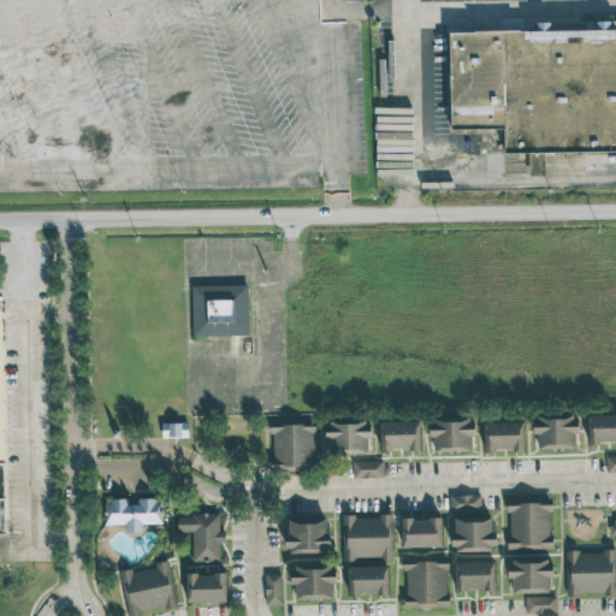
[(446,31),(615,29),(615,150),(545,153),(545,178),(527,178),(527,153),(502,153),(501,129),(451,130),(446,31)]
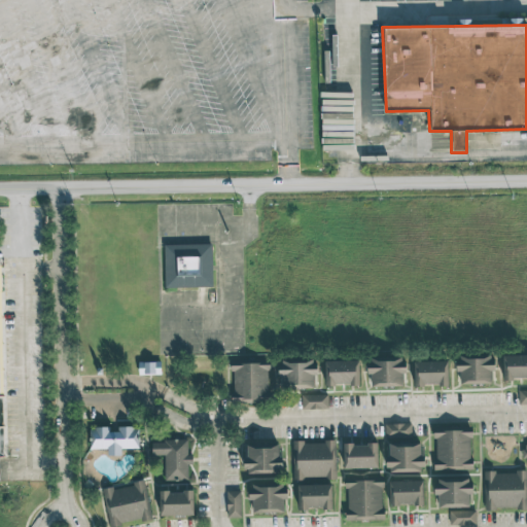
[(212,286),(211,243),(163,244),(164,287),(212,286)]
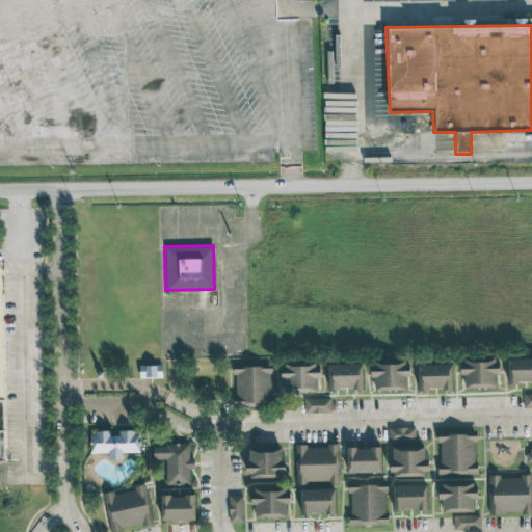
[(498,387),(497,355),(460,356),(461,374),(463,374),(463,388),(498,387)]
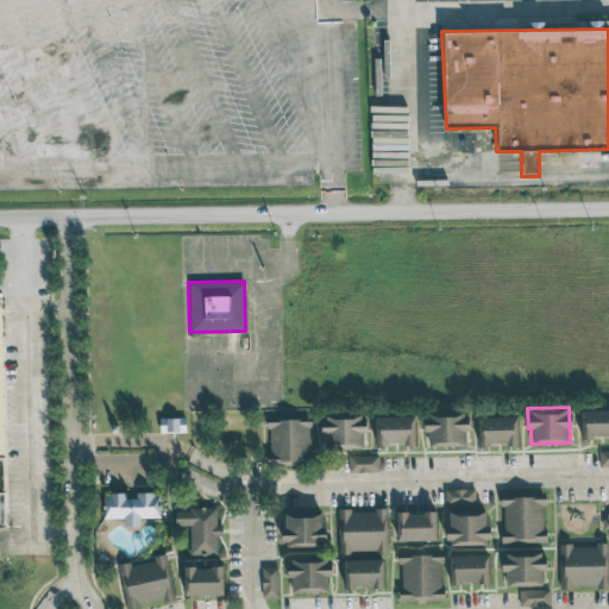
[(426,446),(466,445),(465,409),(426,409),(426,446)]
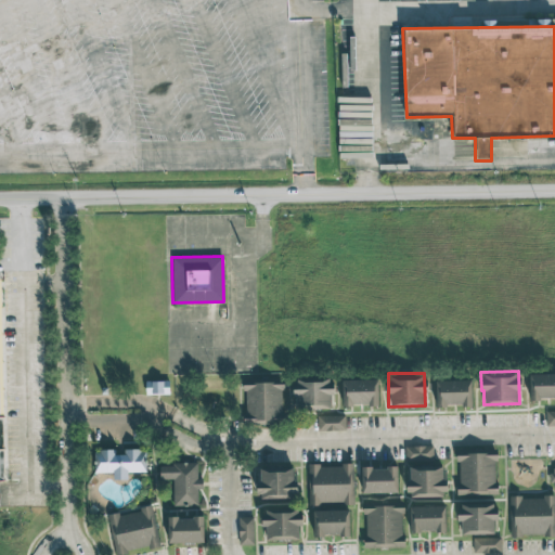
[(554,373),(529,373),(529,399),(554,399),(554,373)]
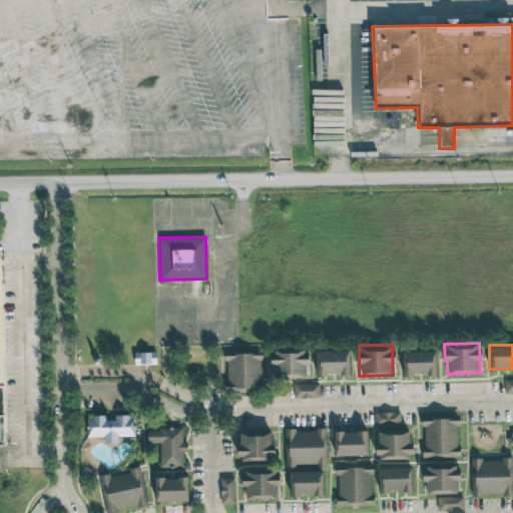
[(307,376),(306,349),(272,350),(273,377),(307,376)]
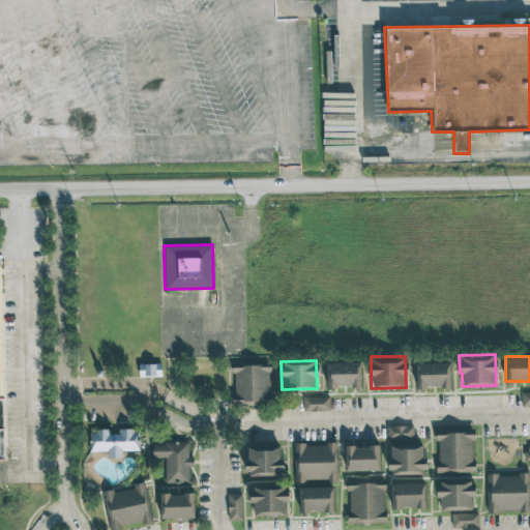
[(326,362),(327,387),(360,387),(360,362),(326,362)]
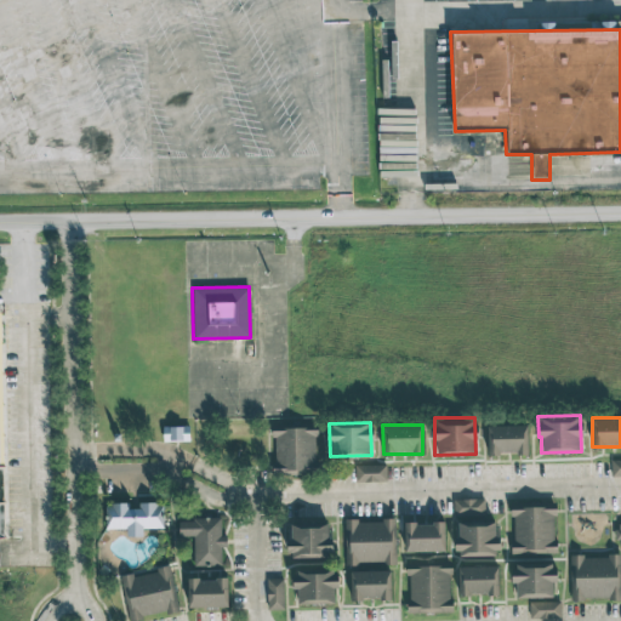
[(488,426),(488,454),(528,454),(527,425),(488,426)]
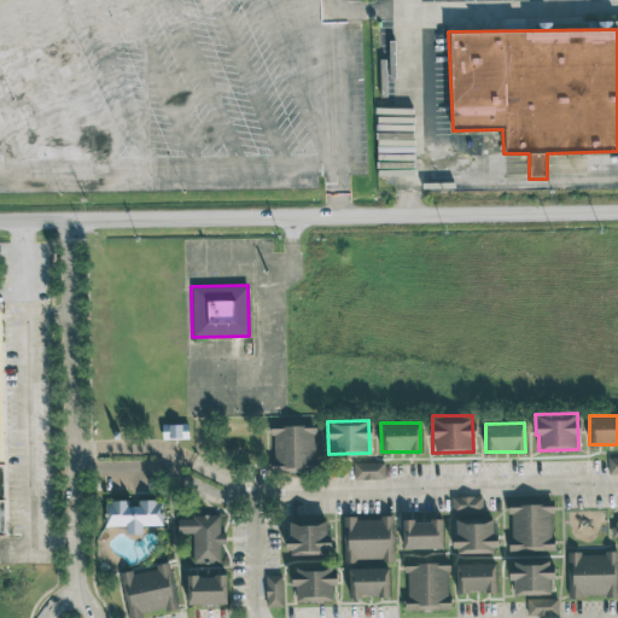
[(187,438),(187,424),(161,424),(162,439),(187,438)]
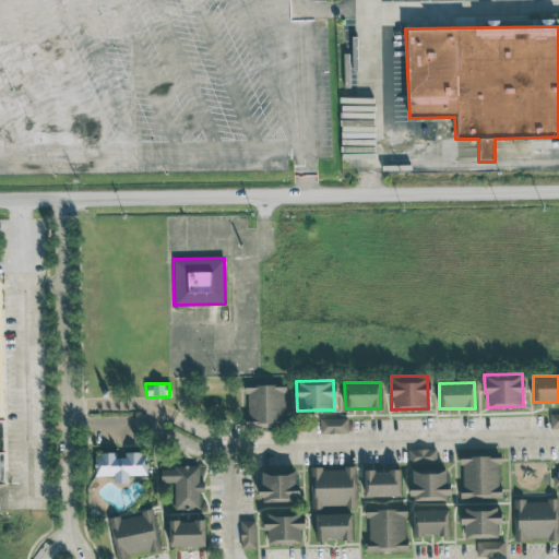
[(246,427),(284,426),(284,385),(246,385),(246,427)]
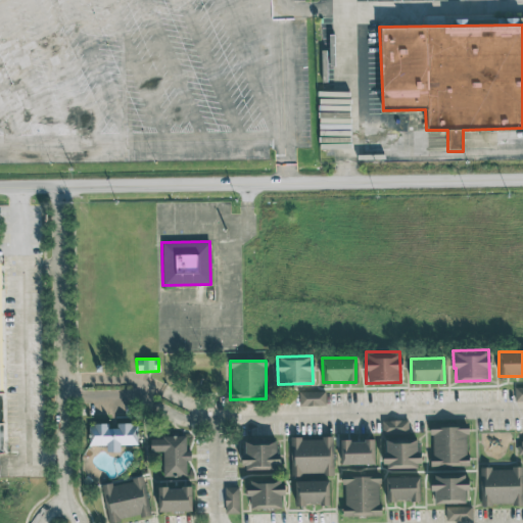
[(522,386),(514,387),(514,401),(522,400),(522,386)]
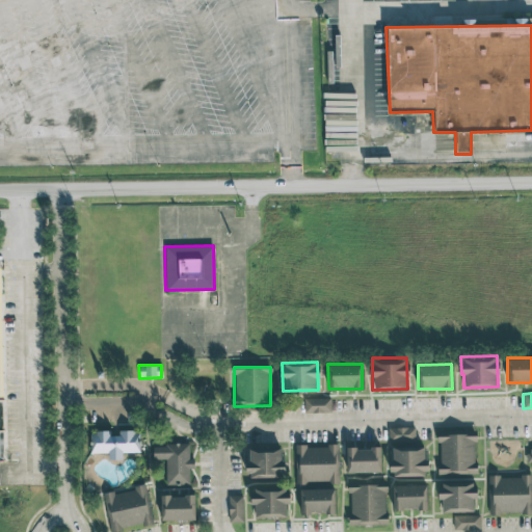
[(388,427),(389,445),(391,445),(391,477),(426,476),(425,445),(415,446),(415,427),(388,427)]
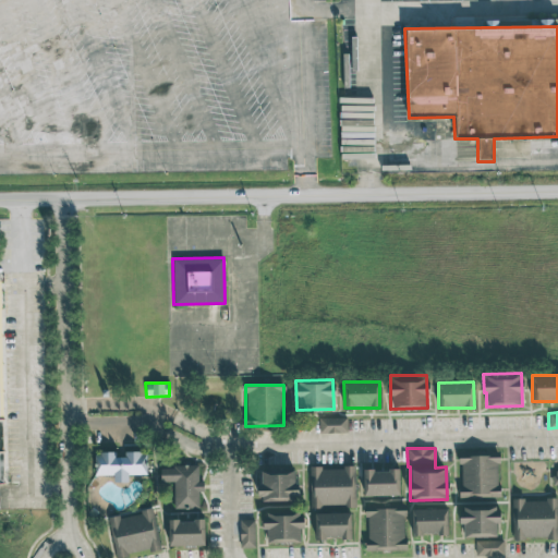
[(146,474),(146,451),(123,451),(123,452),(94,453),(94,474),(113,474),(113,482),(128,482),(128,474),(146,474)]
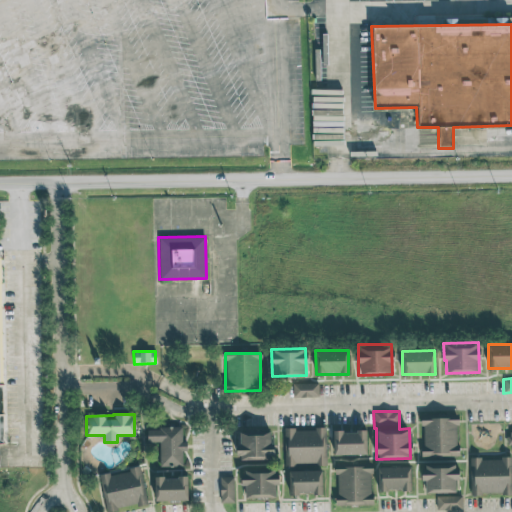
[(422,456),(457,456),(457,418),(421,419),(422,456)]
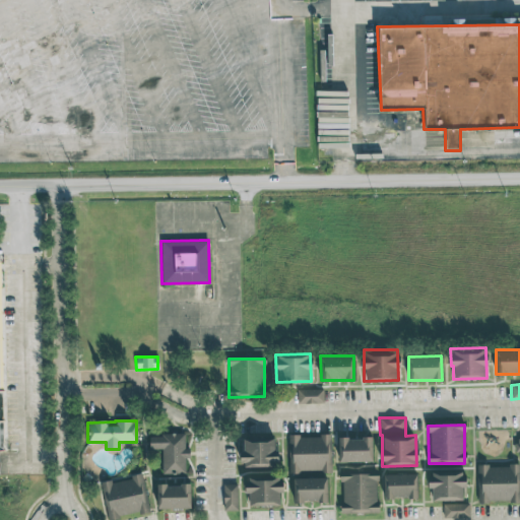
[(185,435),(149,434),(149,449),(161,449),(161,473),(185,473),(185,458),(190,458),(190,448),(184,448),(185,435)]
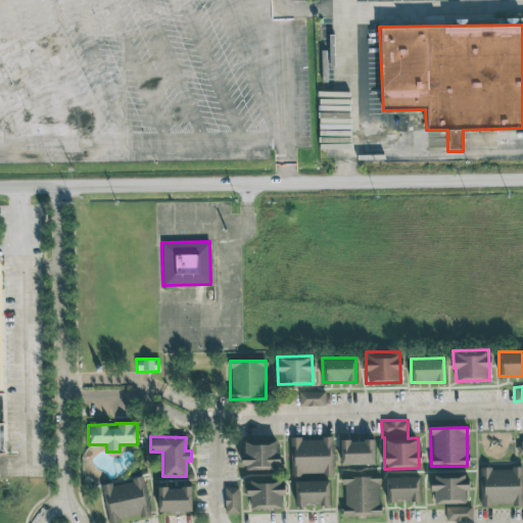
[(333,474),(332,437),(290,438),(290,474),(333,474)]
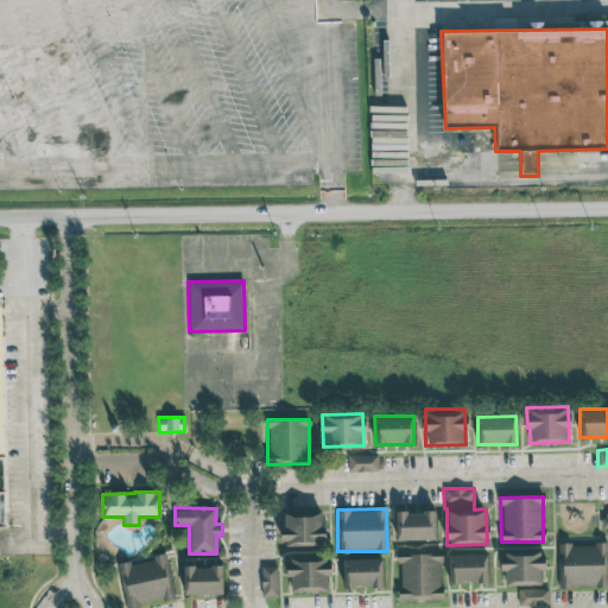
[(396,512),(396,540),(435,539),(435,511),(396,512)]
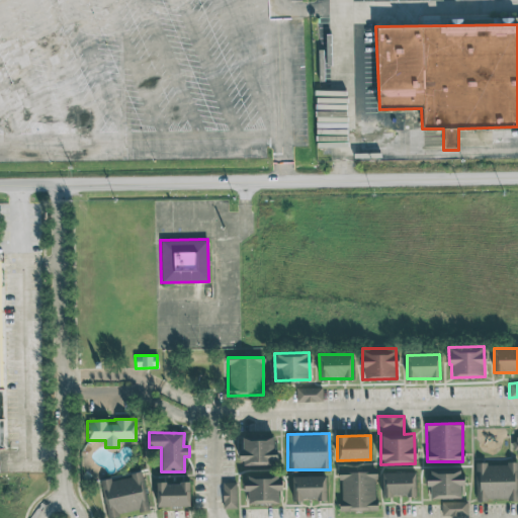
[(276,464),(275,436),(240,437),(241,465),(276,464)]
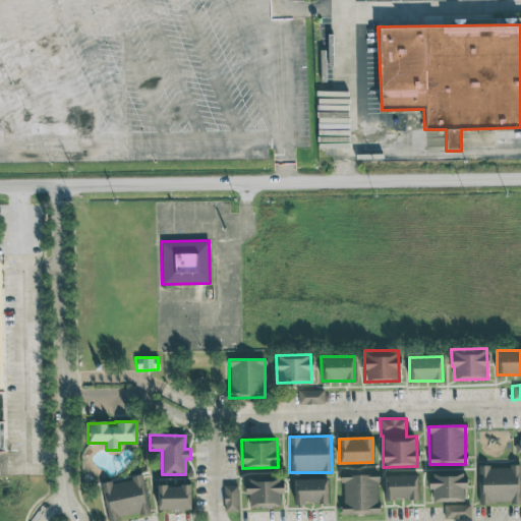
[(520,466),(478,465),(477,502),(520,503),(520,466)]
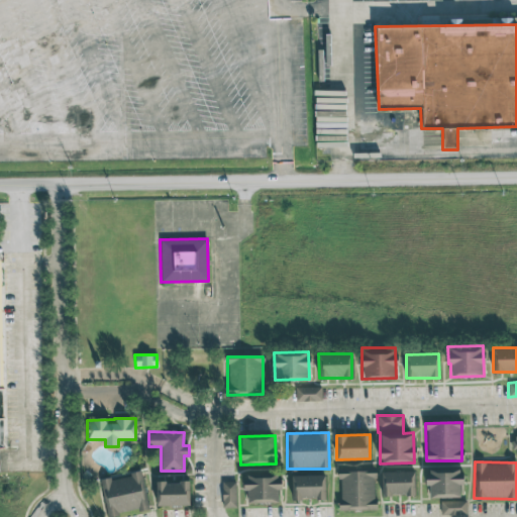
[(459,497),(459,484),(462,484),(461,467),(427,467),(427,498),(459,497)]
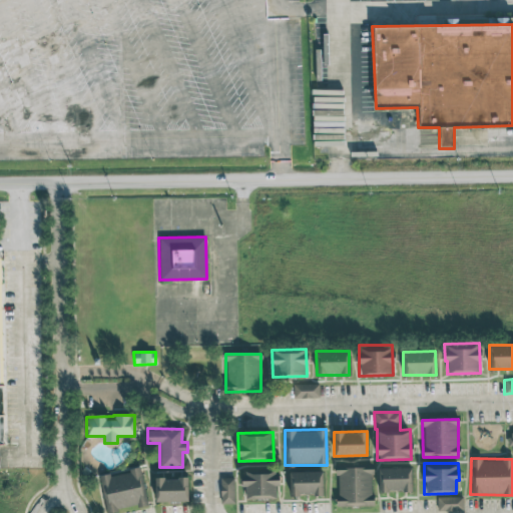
[(378,468),(379,492),(412,491),(411,467),(378,468)]
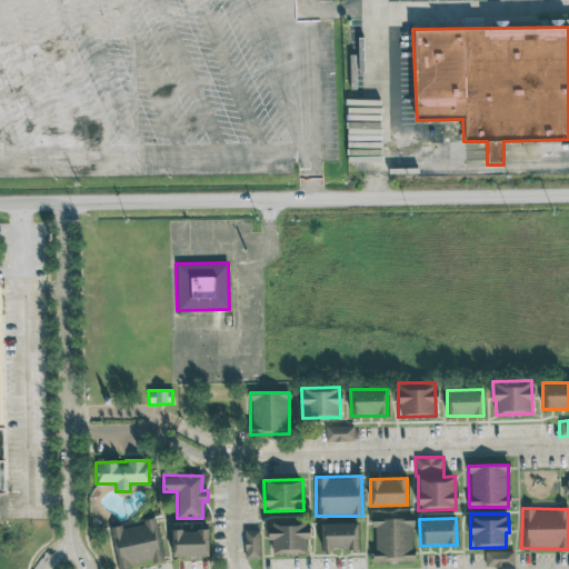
[(373,561),(413,560),(412,519),(372,519),(373,561)]
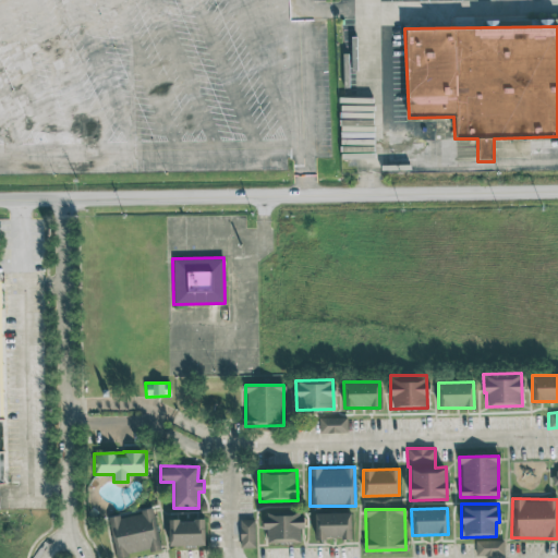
[(113,557),(159,549),(152,510),(107,518),(113,557)]
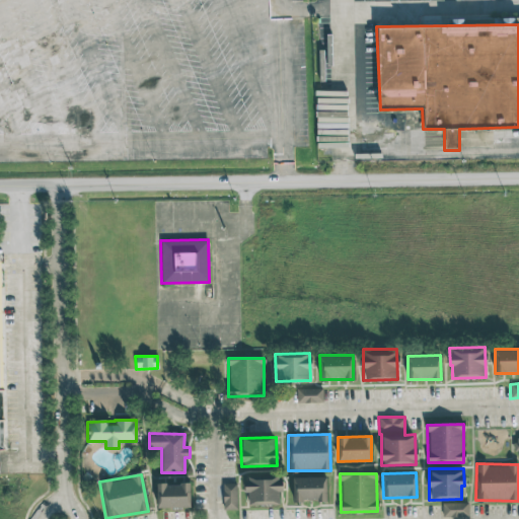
[(246,505),(282,504),(281,475),(246,476),(246,505)]
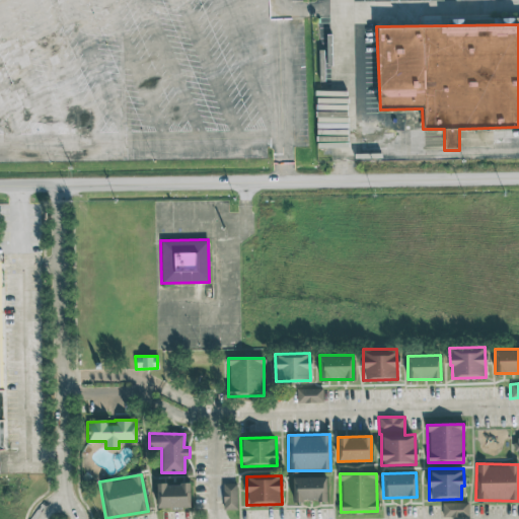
[(293,501),(326,500),(325,476),(292,477),(293,501)]
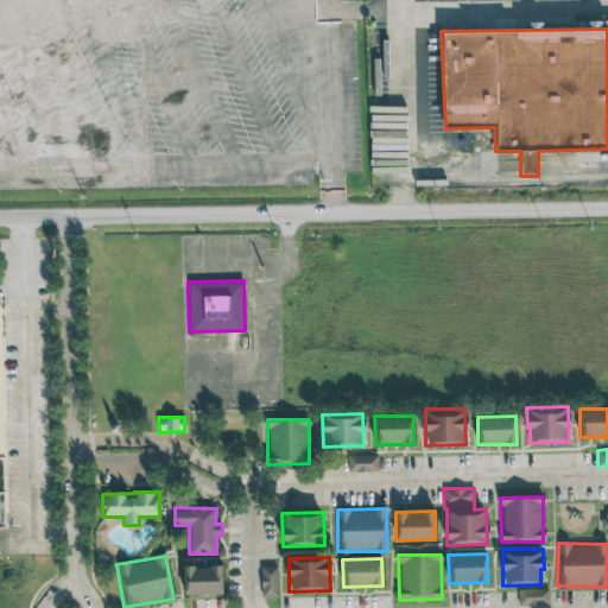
[(222,565),(183,567),(184,595),(222,594),(222,565)]
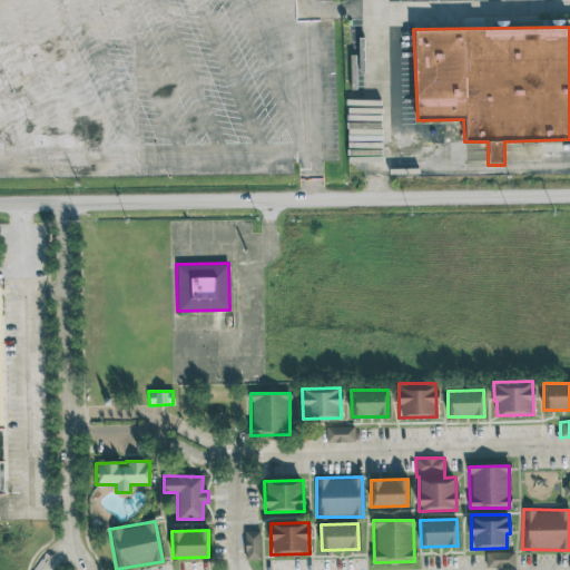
[(513,551),(485,552),(485,567),(514,567),(513,551)]
